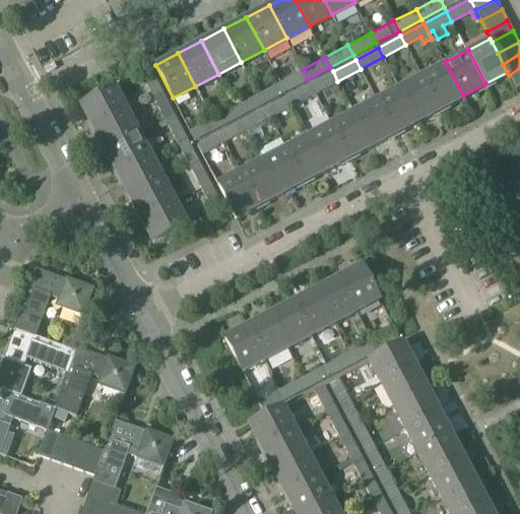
[(463,95),(445,62),(423,74),(440,108),(463,95)]
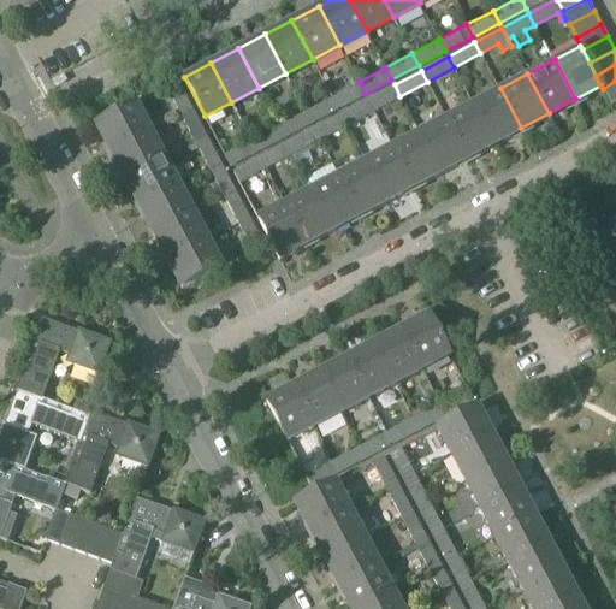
[(182,113),(194,107),(179,80),(167,86),(182,113)]
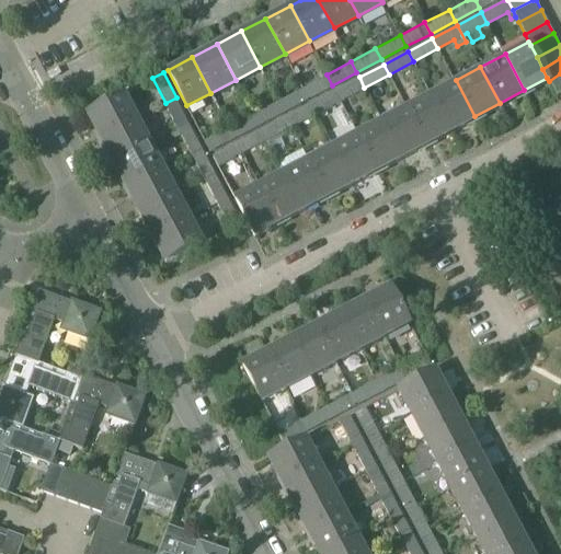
[(560,73),(549,81),(556,92),(560,89),(560,73)]
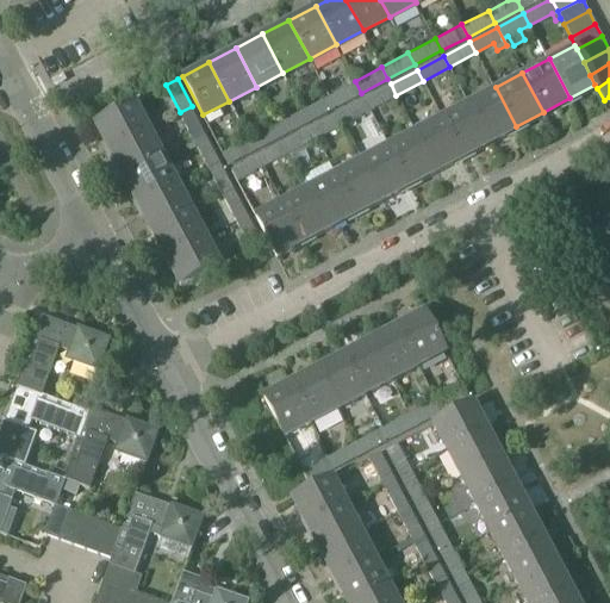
[(361,93),(355,81),(328,94),(335,106),(361,93)]
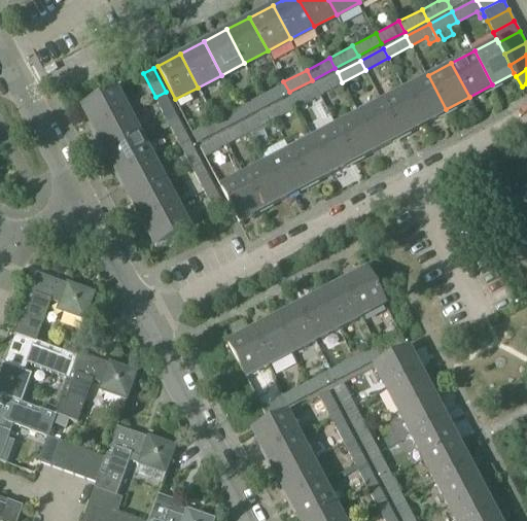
[(342,82),(338,72),(314,84),(319,94),(342,82)]
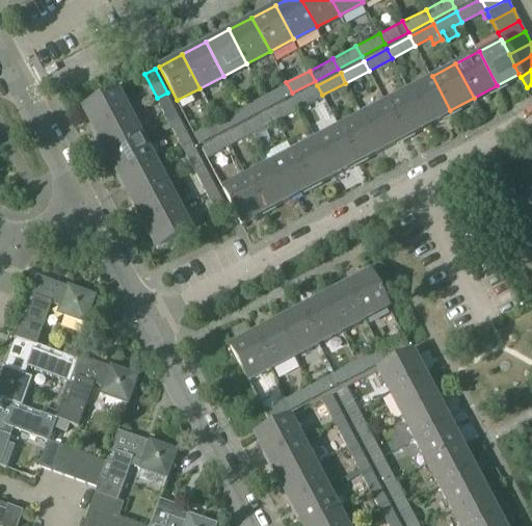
[(450,110),(432,76),(408,88),(427,123),(450,110)]
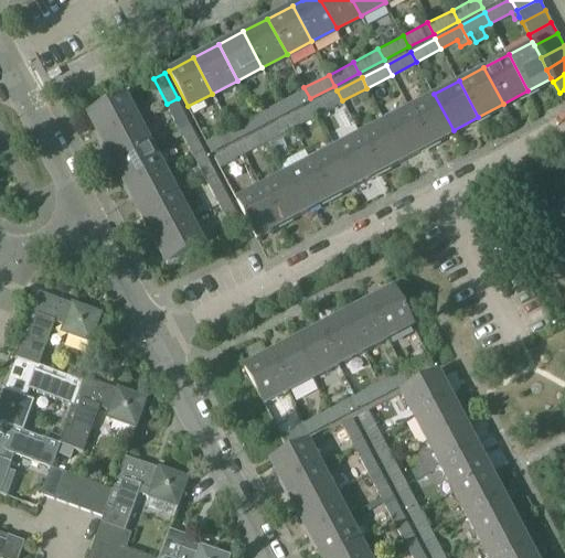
[(310,98),(304,87),(279,100),(285,111),(310,98)]
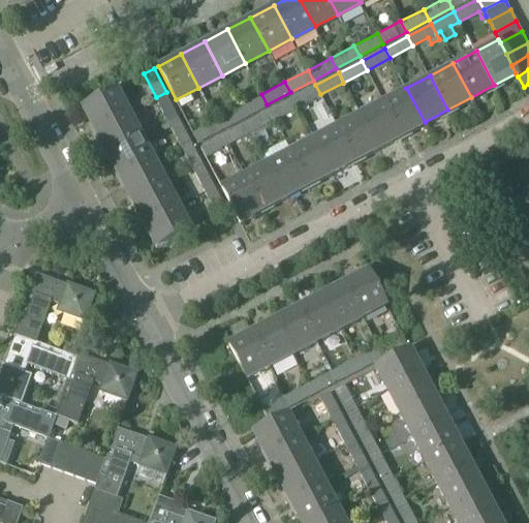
[(320,94),(315,85),(292,97),(298,106),(320,94)]
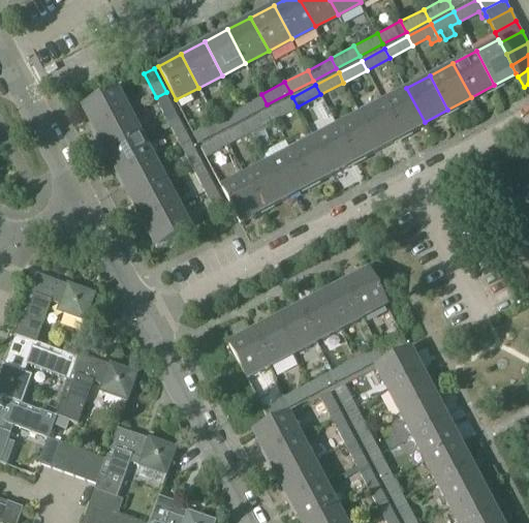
[(94,129),(129,111),(117,88),(82,105),(94,129)]
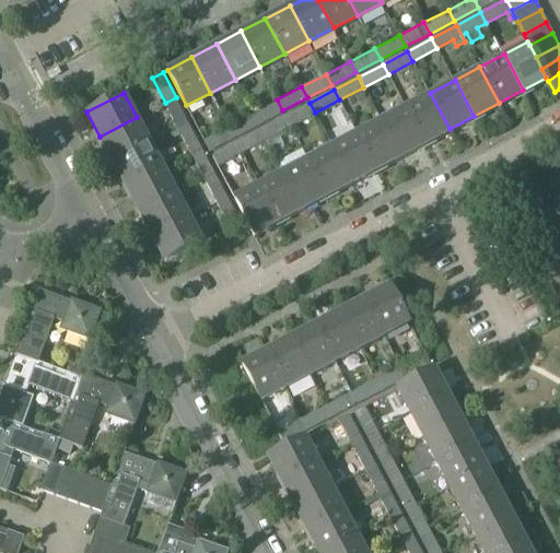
[(450,129),(430,93),(406,106),(426,142),(450,129)]
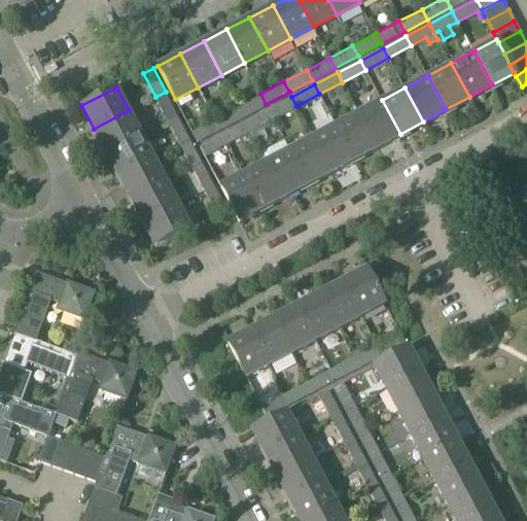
[(168,119),(178,114),(166,92),(155,97),(168,119)]
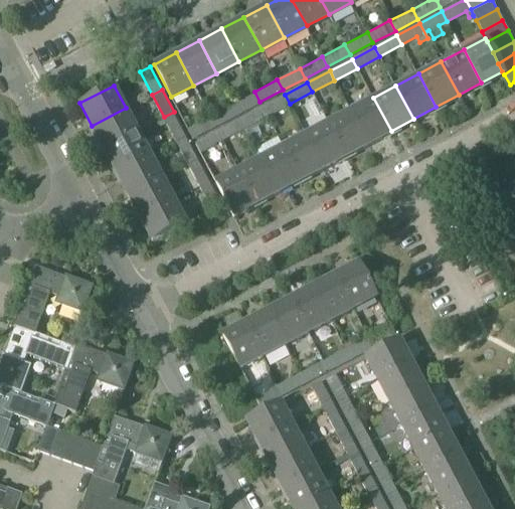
[(260,102),(254,92),(231,104),(237,114),(260,102)]
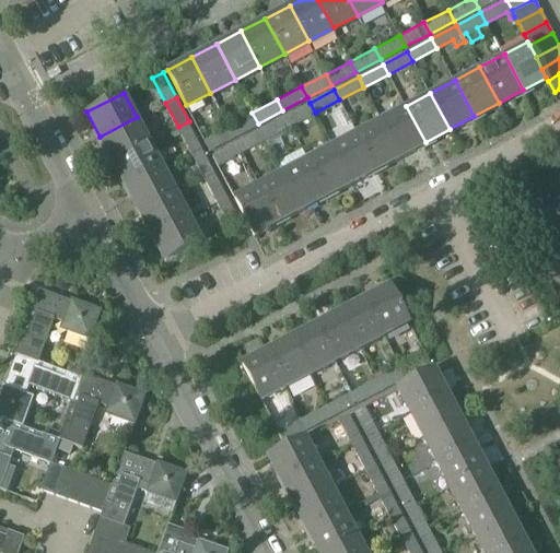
[(315,113),(310,103),(286,116),(291,126),(315,113)]
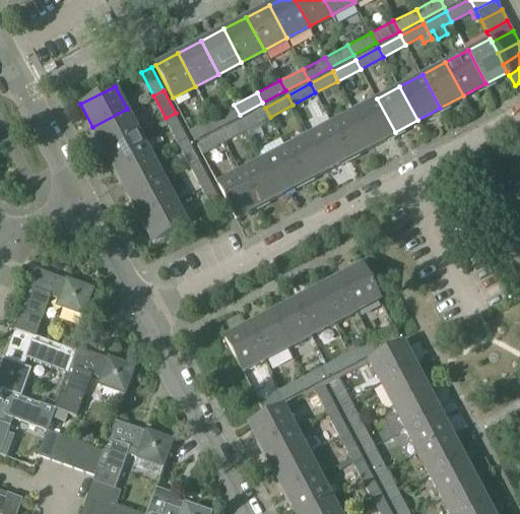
[(395,132),(377,99),(354,111),(372,143),(395,132)]
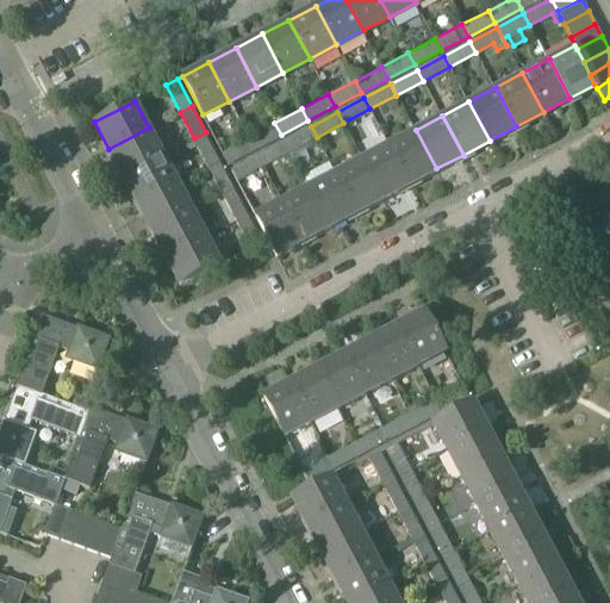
[(281,135),(274,123),(249,137),(255,149),(281,135)]
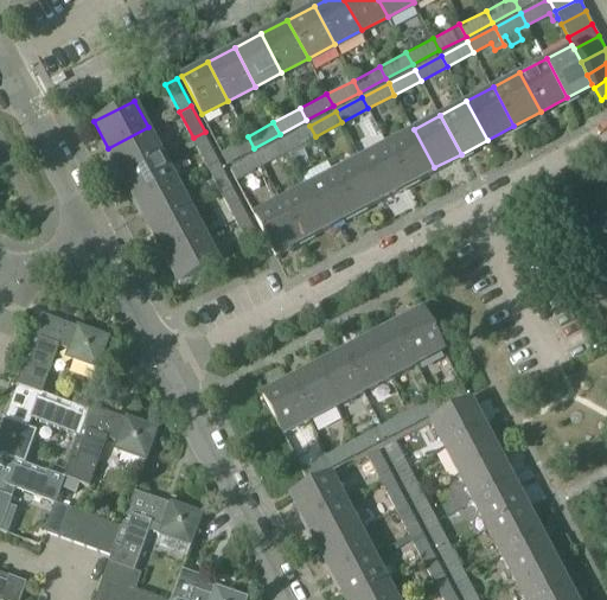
[(315,136),(310,126),(282,139),(288,151),(315,136)]
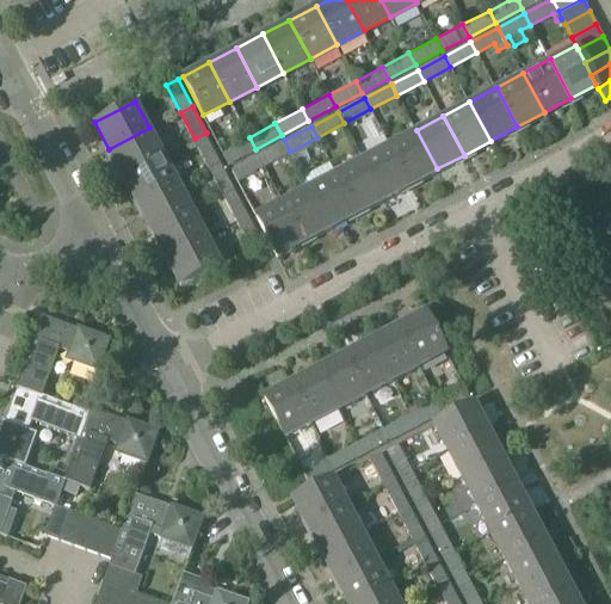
[(123,176),(164,155),(149,128),(109,149),(123,176)]
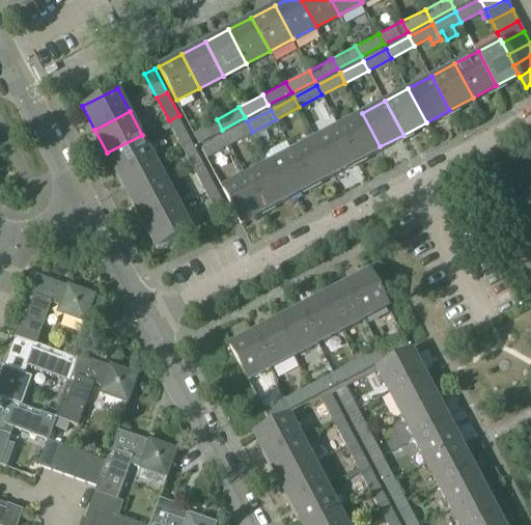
[(380,146),(362,113),(338,125),(357,159),(380,146)]
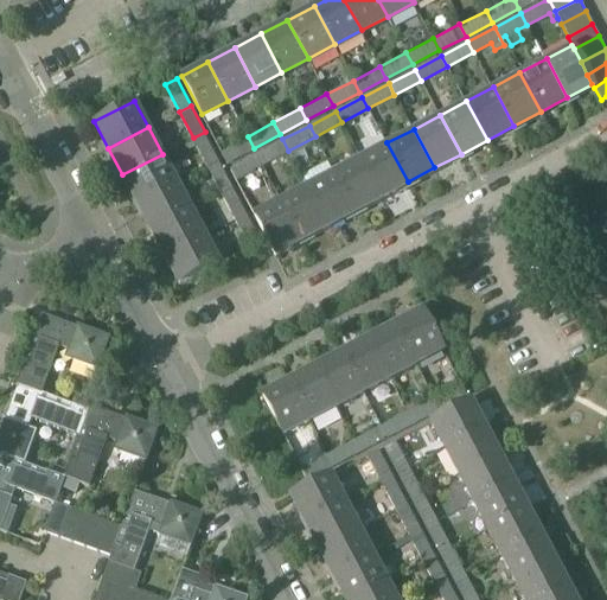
[(208,164),(218,158),(205,132),(193,138),(208,164)]
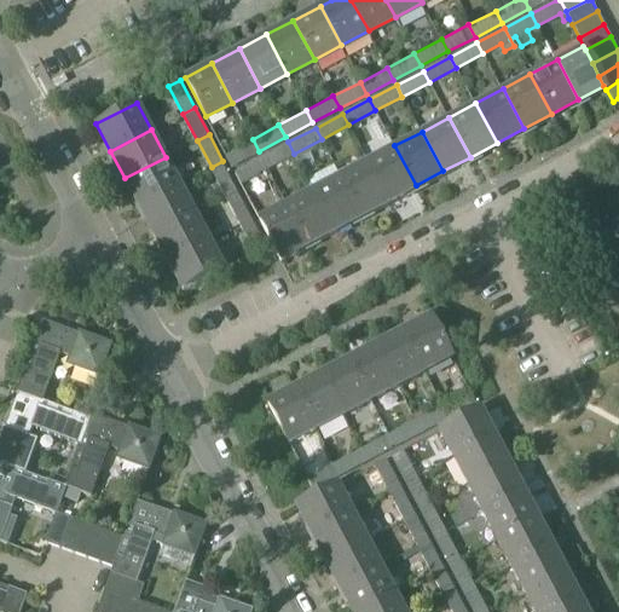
[(225,154),(231,166),(259,151),(253,139),(225,154)]
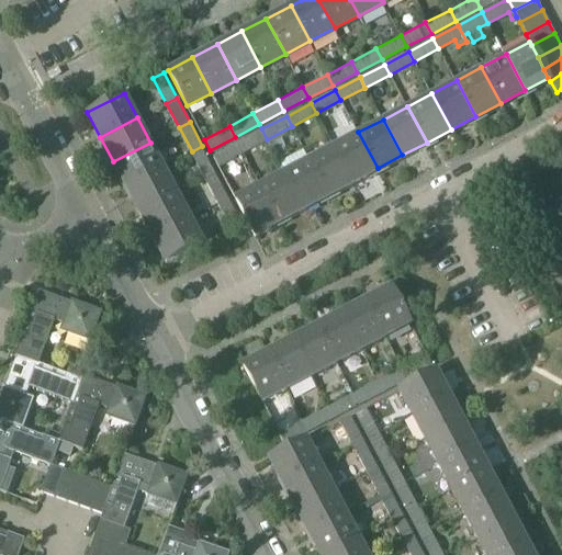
[(267,139),(261,128),(237,142),(243,151),(267,139)]
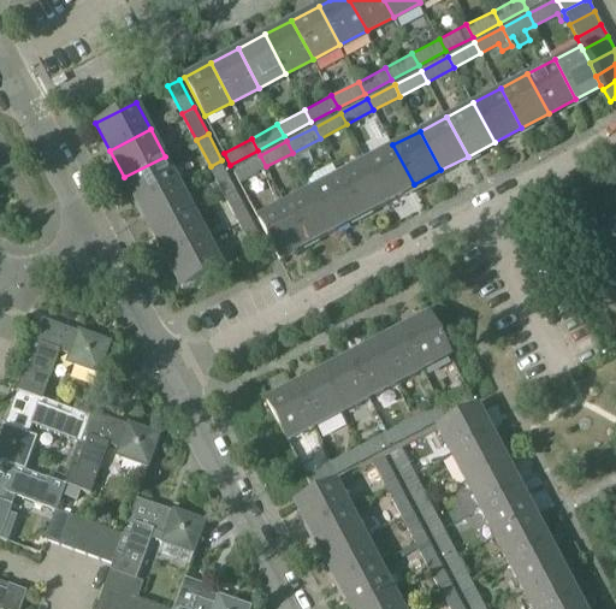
[(414,184),(392,145),(366,159),(386,199),(414,184)]
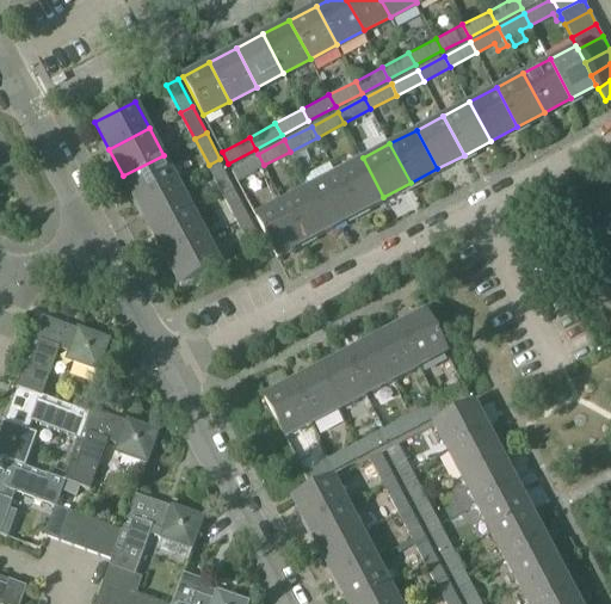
[(232,168),(238,179),(264,165),(258,154),(232,168)]
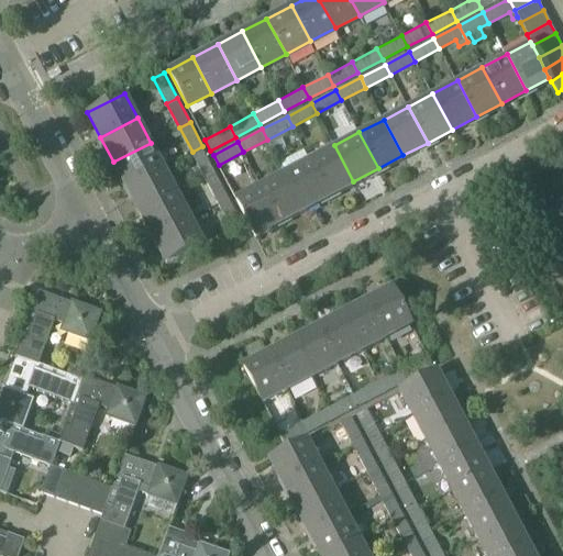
[(127,187),(163,167),(151,143),(113,162),(127,187)]
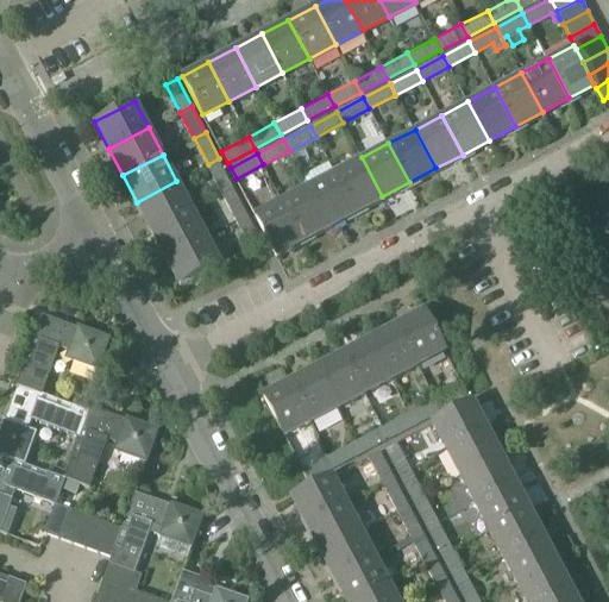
[(382,196),(362,157),(334,171),(356,211),(382,196)]
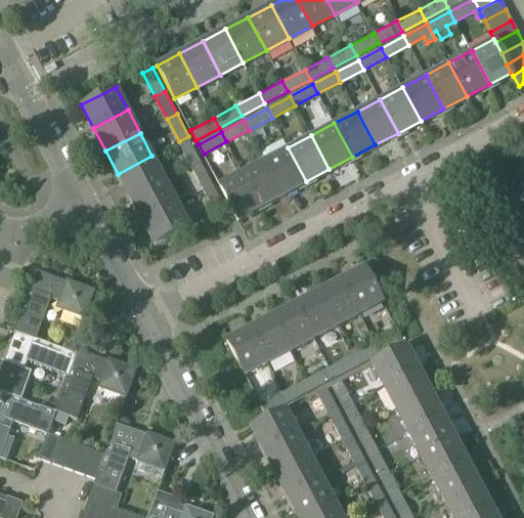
[(191,165),(201,160),(188,136),(179,141),(191,165)]
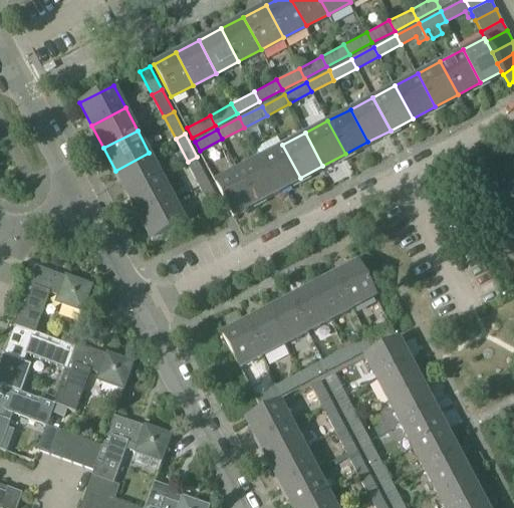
[(300,178),(282,145),(260,157),(278,190),(300,178)]
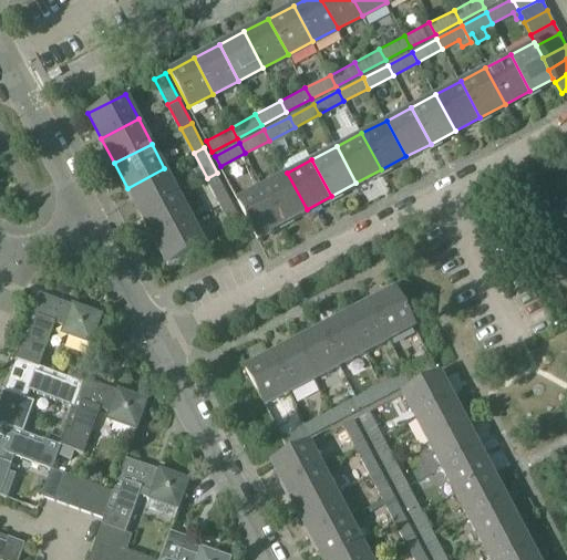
[(141,213),(177,193),(164,168),(127,188),(141,213)]
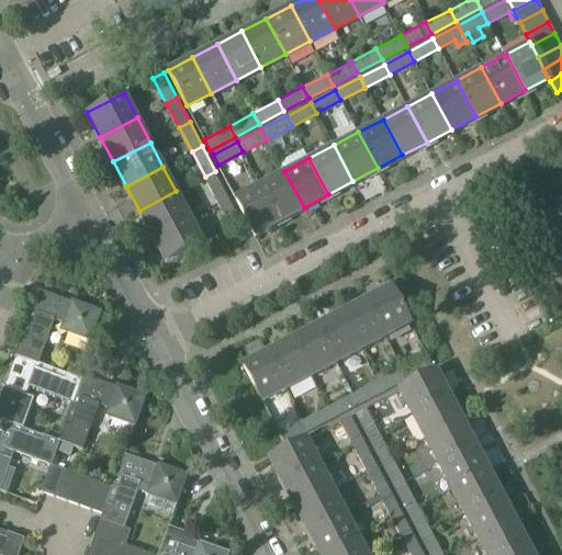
[(217,201),(228,195),(215,171),(205,177),(217,201)]
